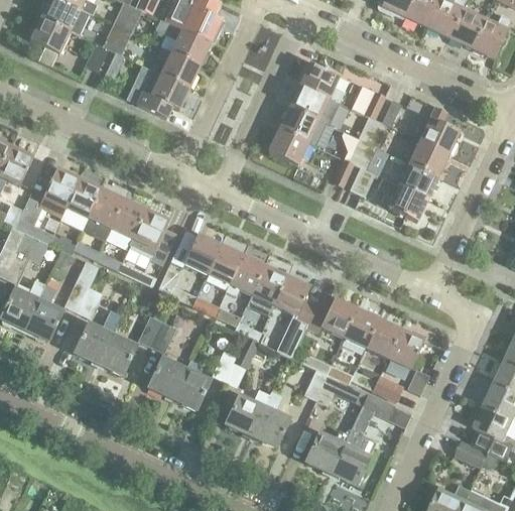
[(48,0),(41,16),(71,30),(80,34),(90,12),(62,0),(48,0)]
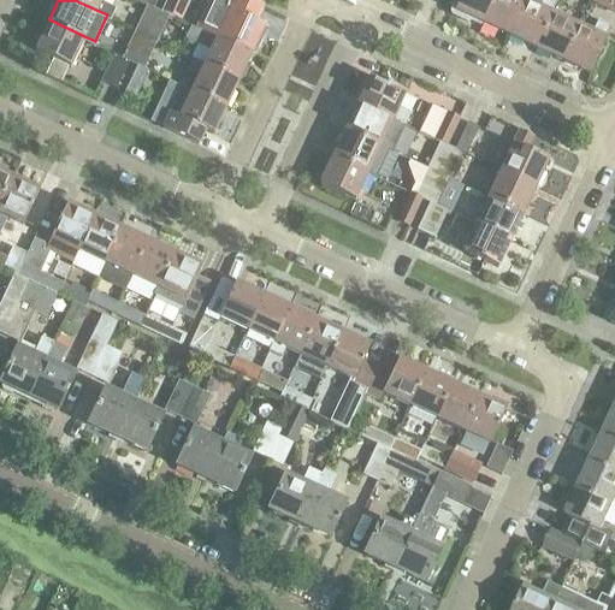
[(75,0),(107,15),(110,16),(116,3),(111,0),(75,0)]
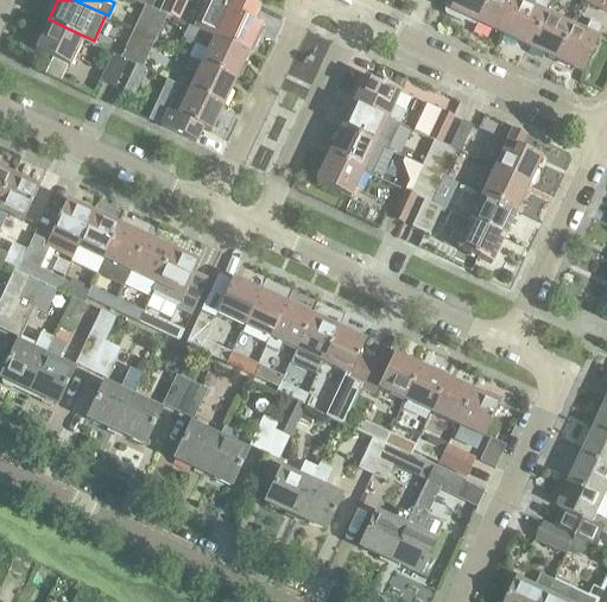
[(184,5),(185,0),(164,0),(160,8),(172,13),(177,1),(184,5)]
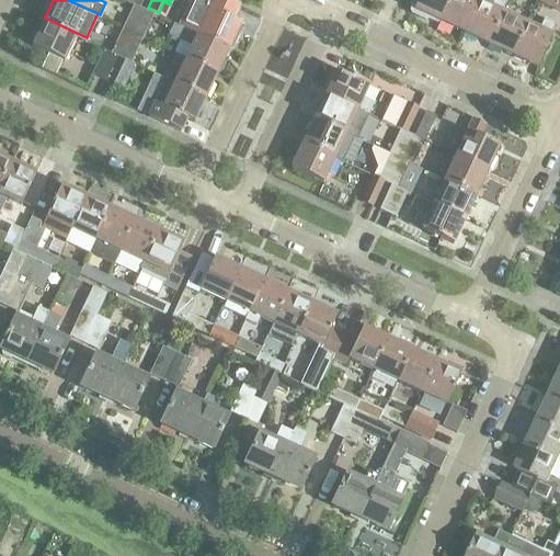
[(195,0),(184,24),(197,31),(229,45),(230,44),(233,46),(239,33),(236,31),(241,21),(233,18),(239,3),(232,0),(195,0)]
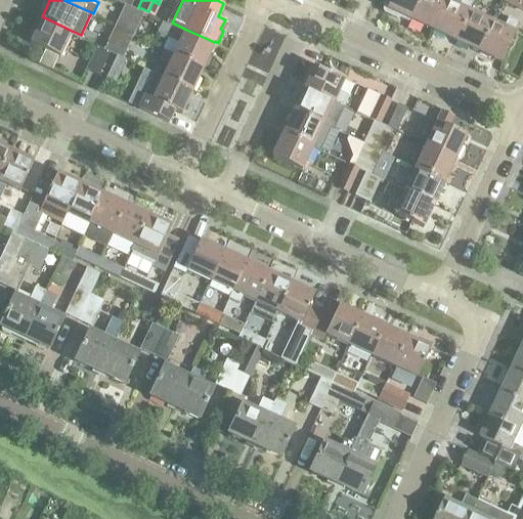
[(386,0),(384,4),(384,6),(385,8),(397,13),(399,13),(400,11),(410,16),(418,0),(386,0)]
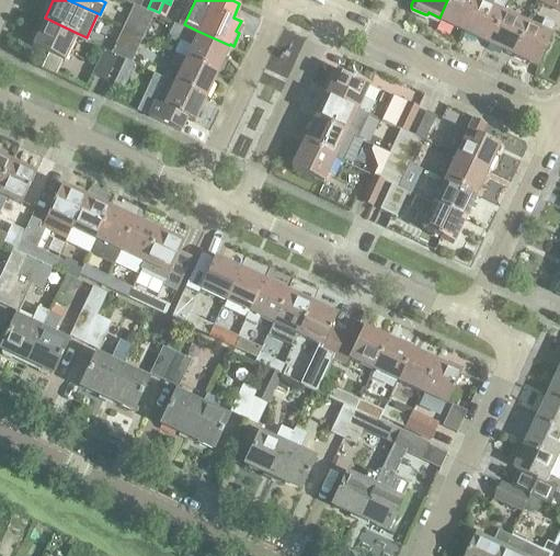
[(447,0),(440,18),(463,29),(476,0),(447,0)]
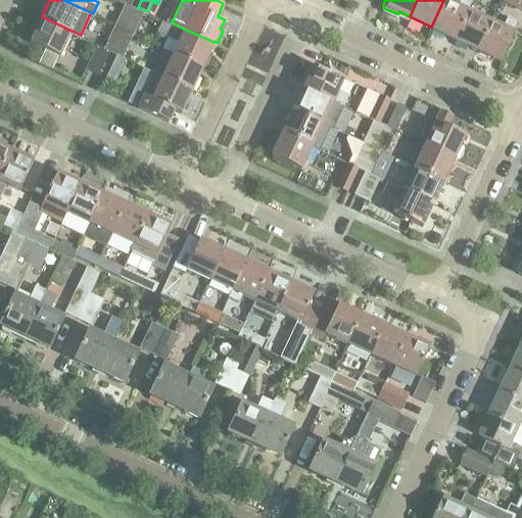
[(455,37),(468,7),(471,0),(460,0),(459,3),(453,0),(443,0),(431,27),(455,37)]
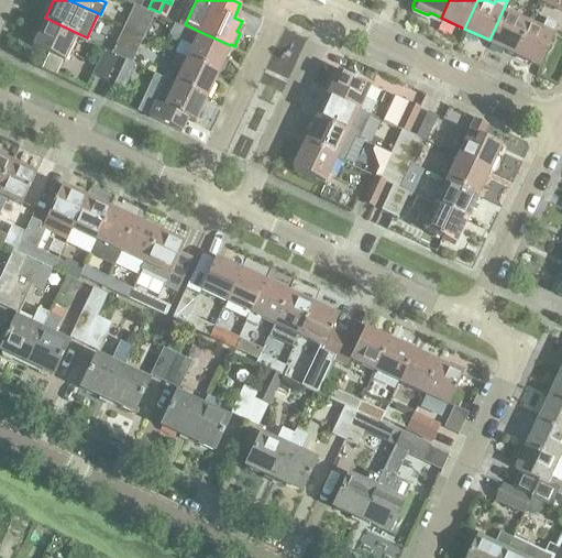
[(123,25),(134,30),(145,6),(141,4),(135,1),(123,25)]
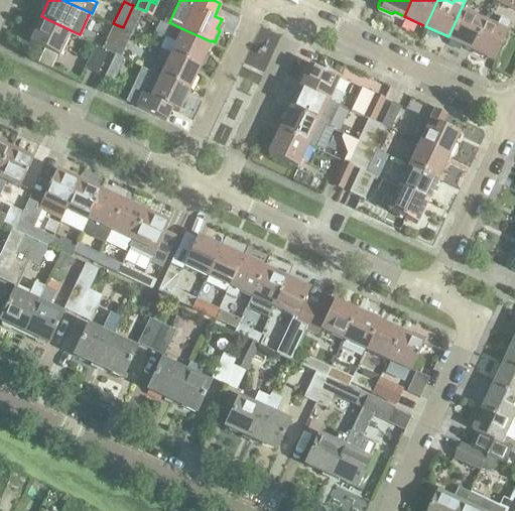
[(133,5),(123,27),(132,31),(142,10),(136,7),(133,5)]
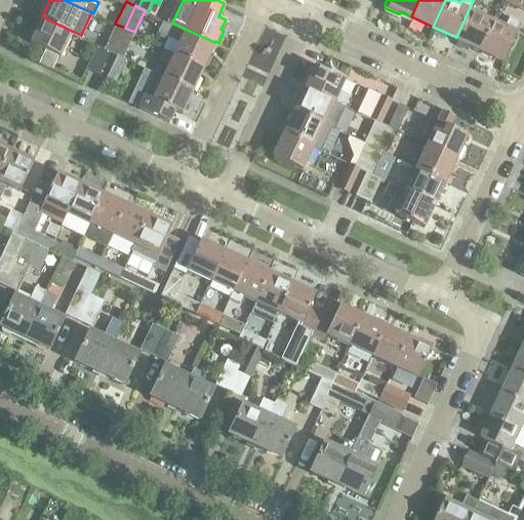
[(456,37),(479,48),(493,17),(470,7),(456,37)]
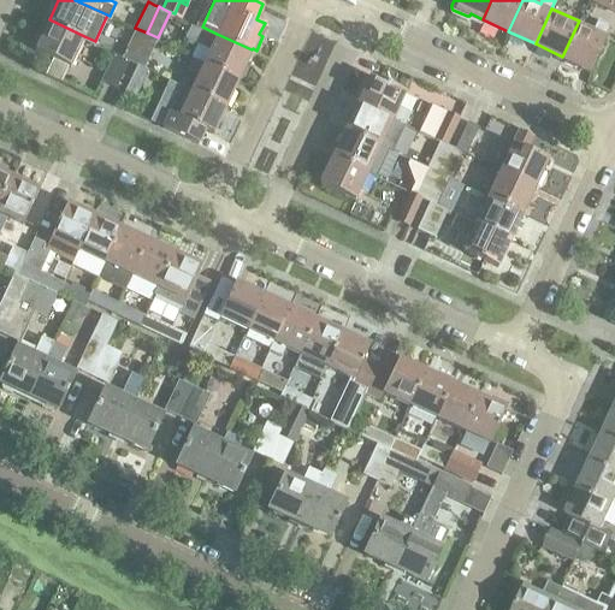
[(579,21),(562,57),(590,69),(611,22),(599,16),(593,28),(579,21)]
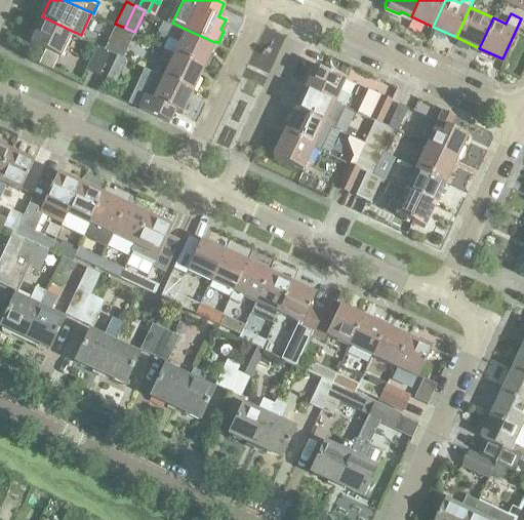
[(72,31),(42,16),(41,18),(37,16),(32,29),(36,30),(31,40),(61,54),(72,31)]
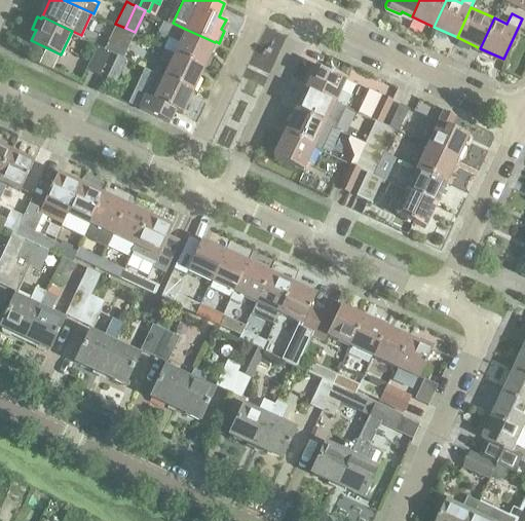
[(164,45),(165,46),(204,66),(215,42),(185,29),(173,23),(164,19),(159,30),(170,35),(164,45)]
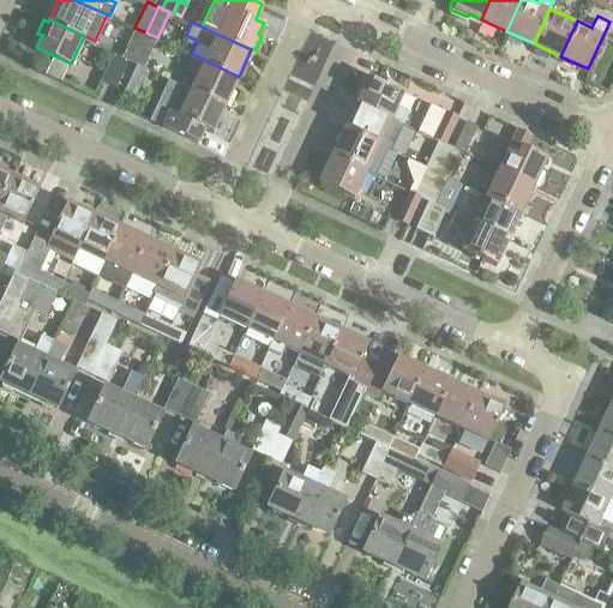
[(122,54),(130,56),(133,59),(146,32),(134,28),(122,54)]
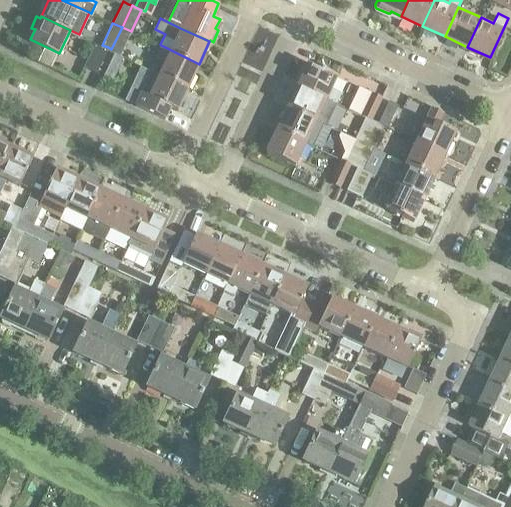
[(111,49),(115,51),(120,53),(131,31),(122,27),(111,49)]
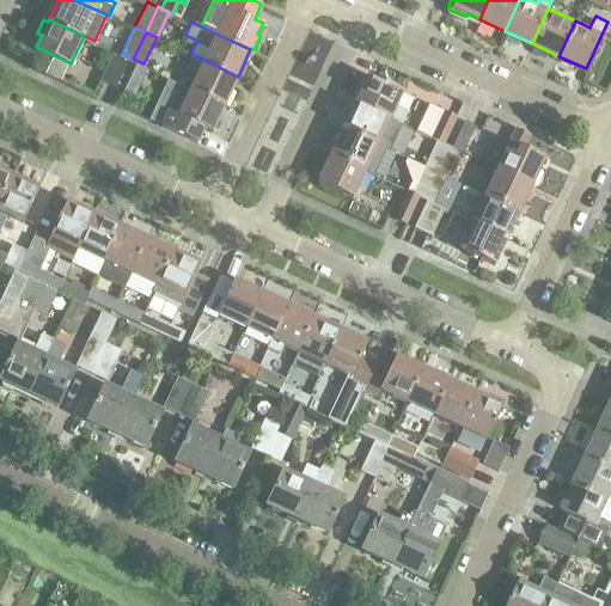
[(129,56),(122,54),(114,49),(101,78),(116,84),(129,56)]
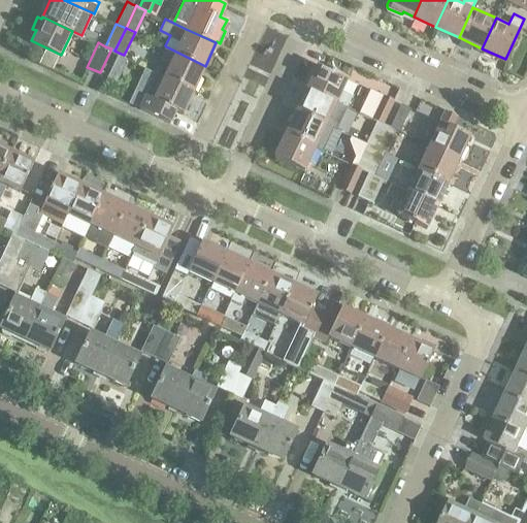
[(170,62),(165,74),(195,89),(205,66),(166,46),(162,58),(170,62)]
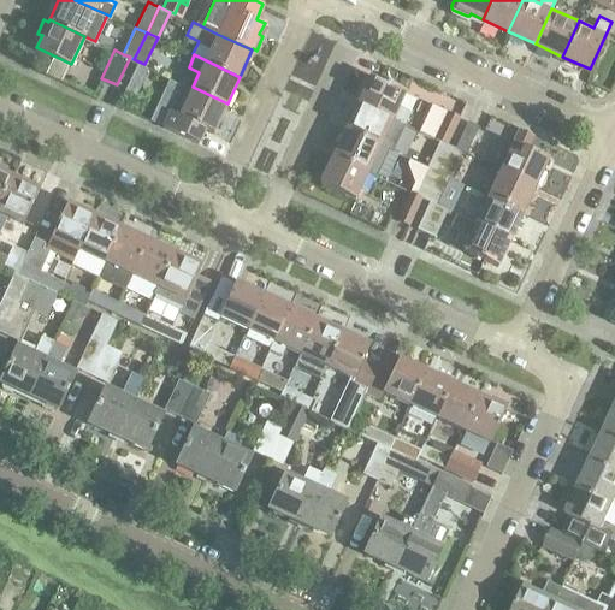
[(149,66),(145,64),(139,61),(125,89),(136,94),(149,66)]
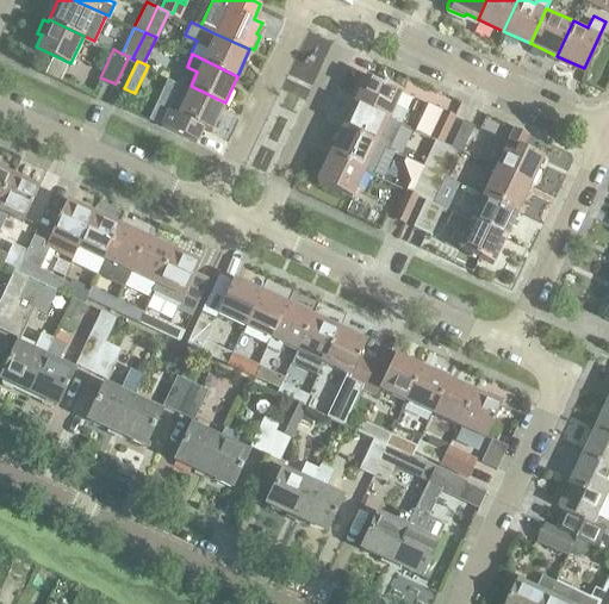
[(367,72),(355,98),(390,114),(399,118),(404,107),(396,103),(403,88),(367,72)]
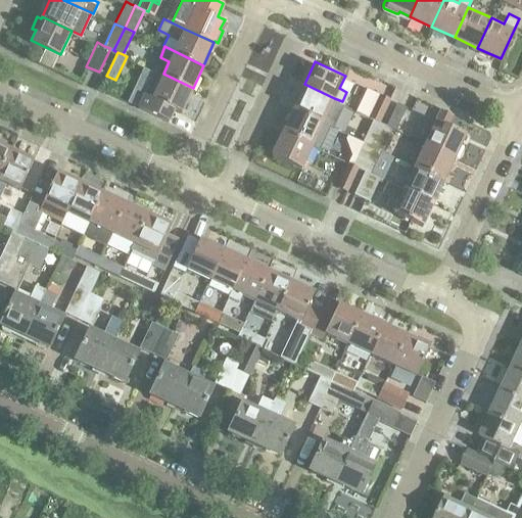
[(128,100),(169,120),(175,107),(182,110),(193,88),(163,74),(144,64),(128,100)]
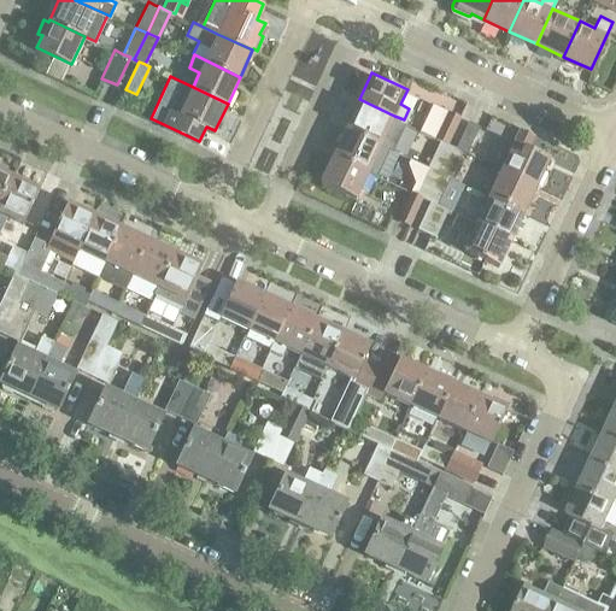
[(359,99),(346,127),(381,142),(394,116),(359,99)]
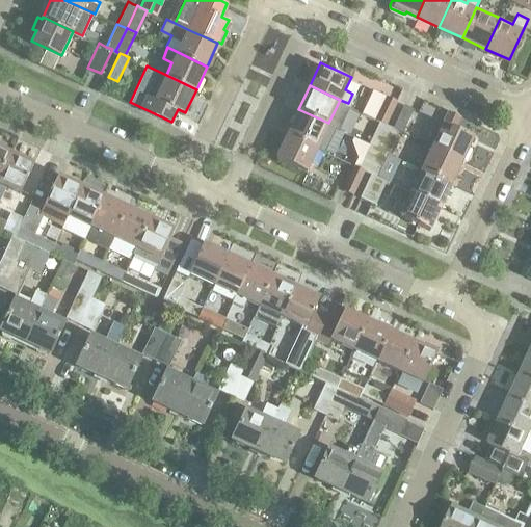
[(377,117),(380,120),(387,123),(397,99),(388,94),(377,117)]
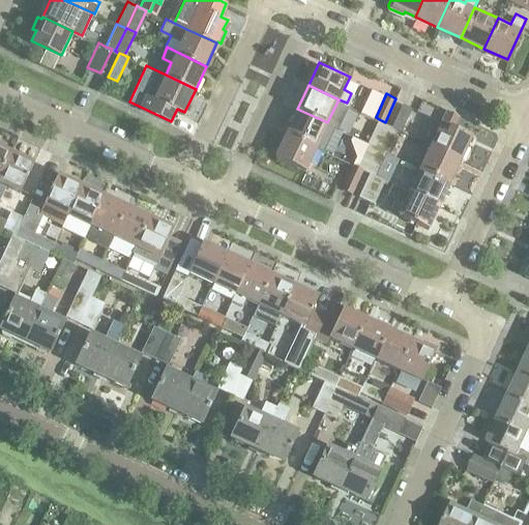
[(392,125),(398,127),(402,129),(413,106),(404,101),(392,125)]
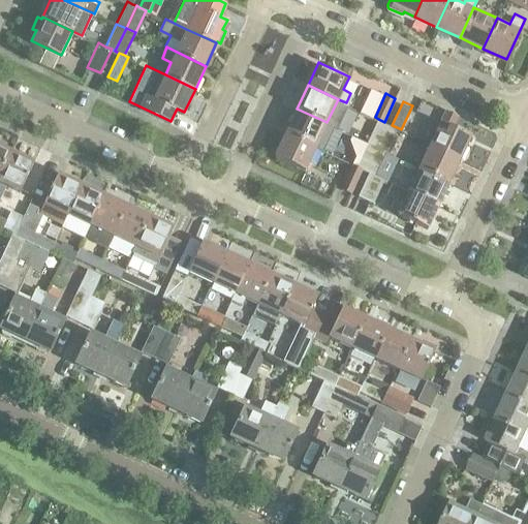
[(297,109),(286,131),(316,145),(323,149),(335,126),(327,122),(297,109)]
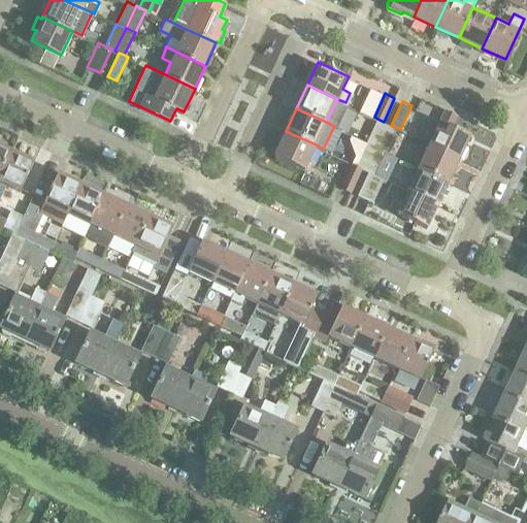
[(446,108),(430,142),(460,157),(470,134),(453,125),(458,113),(446,108)]
